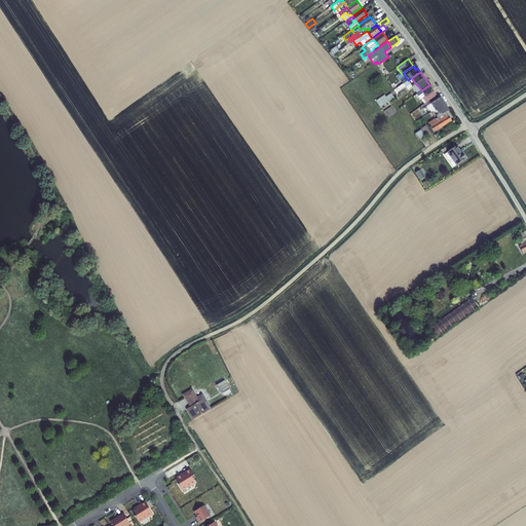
[(412,86),(415,83),(411,78),(408,80),(403,84),(403,83),(393,89),(397,94),(406,86),(408,89),(412,86)]
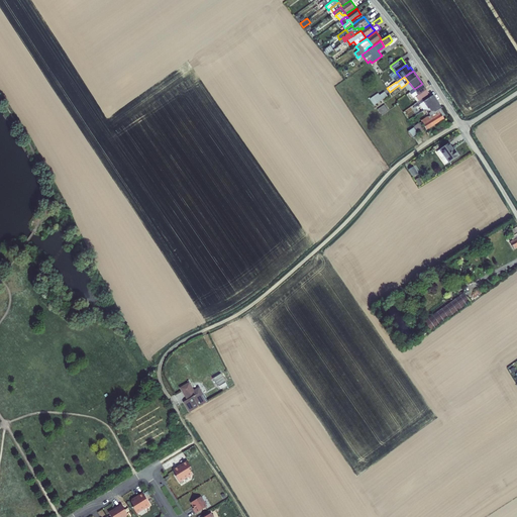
[(410,92),(414,89),(410,84),(408,82),(405,85),(410,92)]
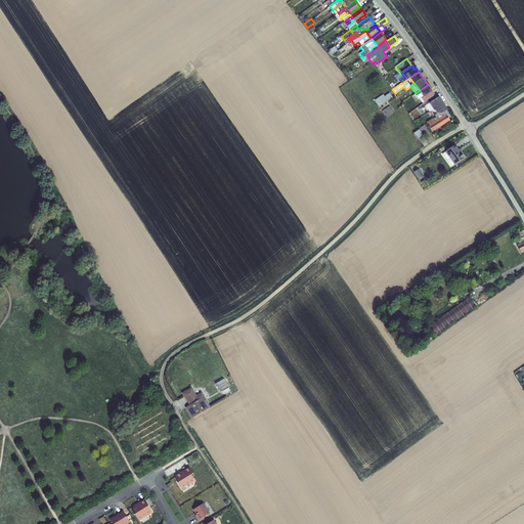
[(420,90),(424,96),(432,90),(428,85),(420,90)]
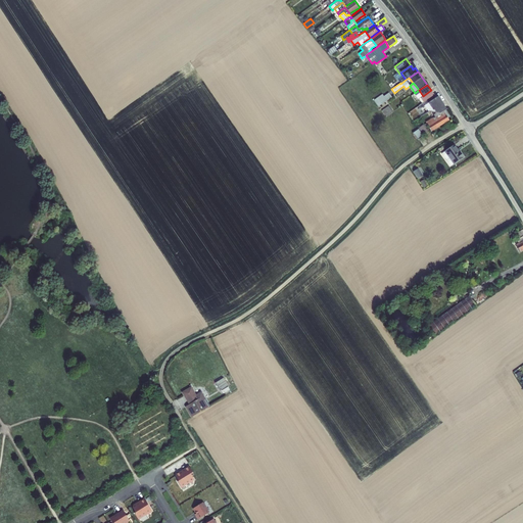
[(423,96),(419,90),(415,93),(419,99),(421,98),(423,96)]
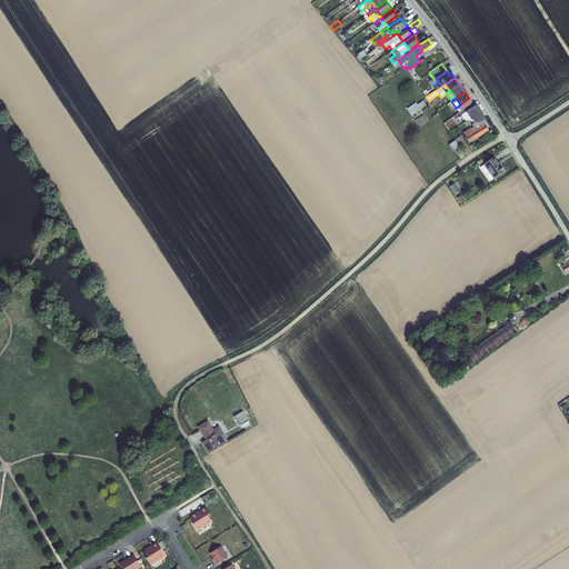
[(472,103),(469,98),(460,105),(458,107),(461,111),(472,103)]
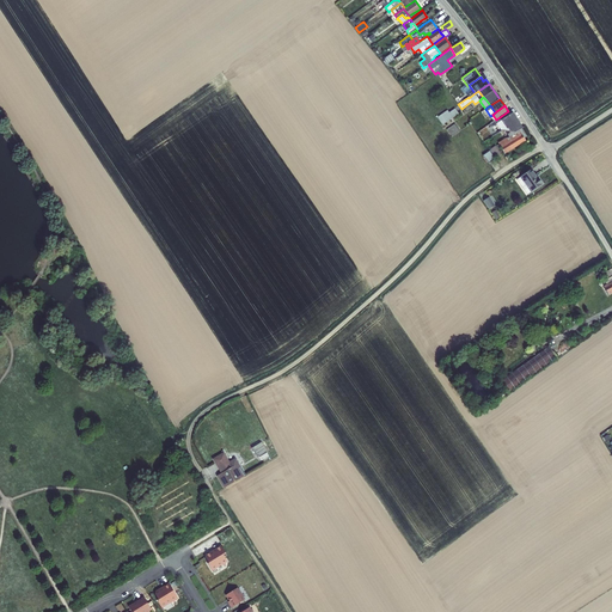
[(438,117),(442,124),(459,114),(456,108),(448,112),(447,110),(438,117)]
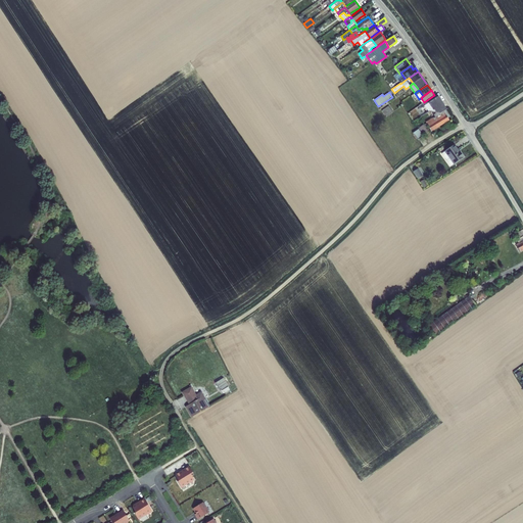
[(429,111),(436,112),(434,109),(433,110),(428,102),(436,97),(434,95),(424,102),(419,105),(421,108),(425,105),(428,111),(429,111)]
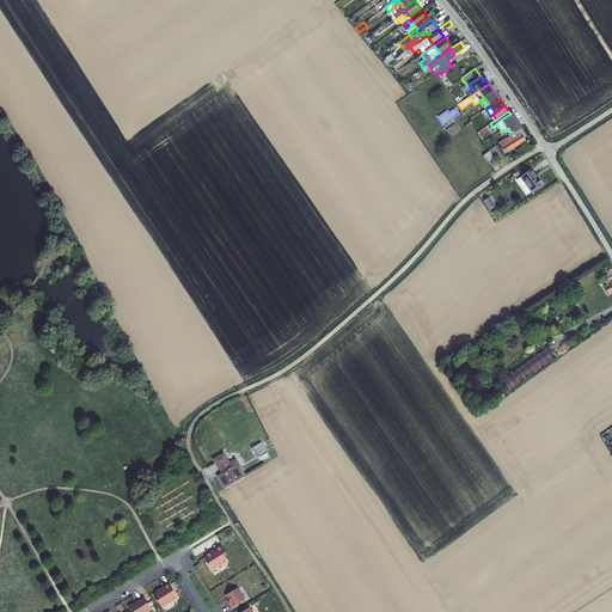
[(521,128),(522,128),(513,112),(510,114),(501,120),(507,129),(508,128),(510,132),(514,133),(521,128)]
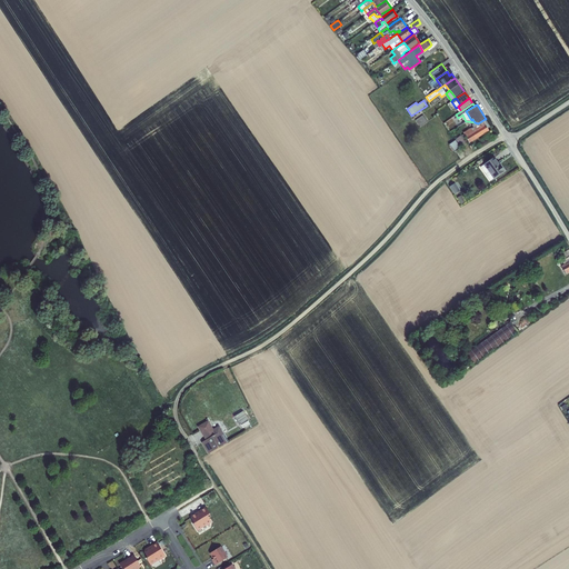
[(422,115),(416,120),(420,127),(427,122),(422,115)]
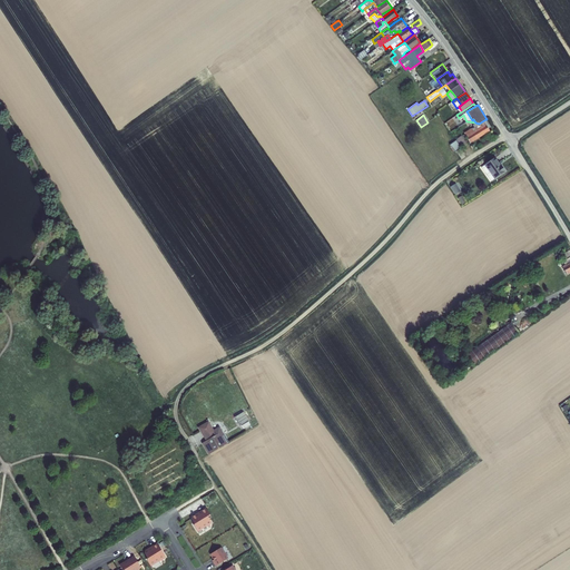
[(475,123),(472,125),(474,127),(483,123),(488,129),(491,127),(485,119),(479,124),(475,123)]
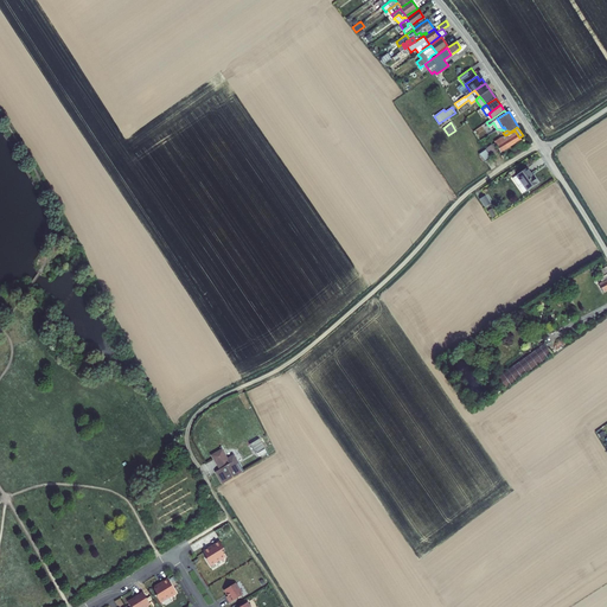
[(500,152),(522,140),(519,138),(515,131),(505,135),(493,141),(500,152)]
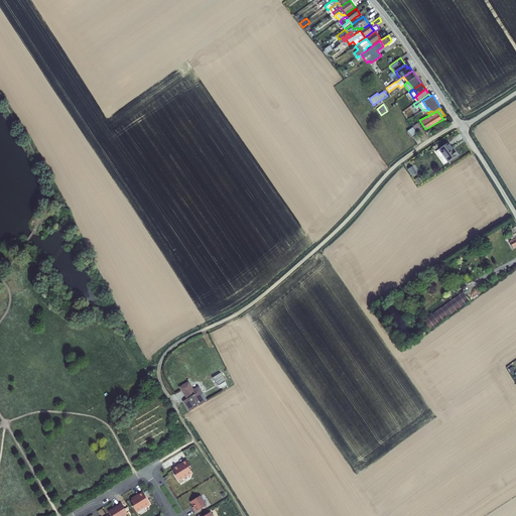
[(413,126),(417,133),(422,129),(417,123),(413,126)]
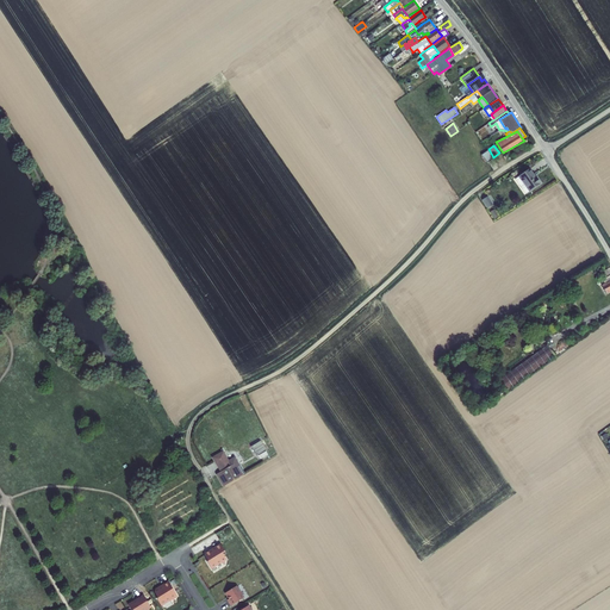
[(481,155),(487,162),(493,159),(489,150),(481,155)]
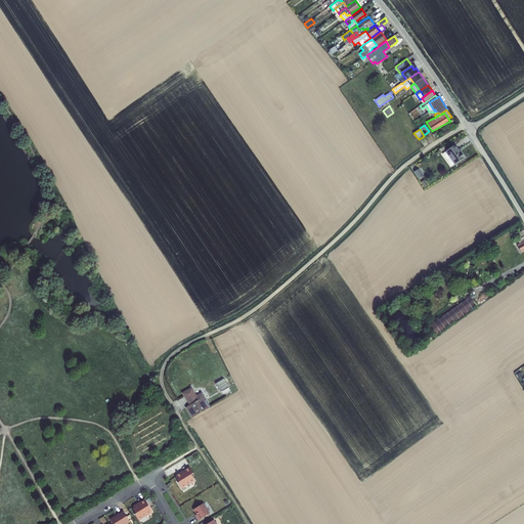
[(454,165),(465,158),(454,144),(444,151),(445,151),(454,165)]
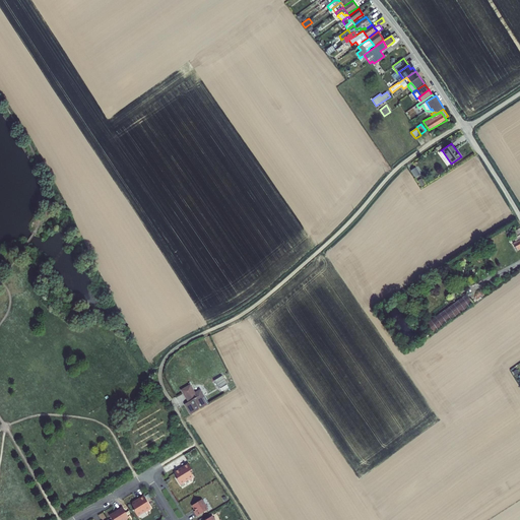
[(451,164),(442,150),(439,152),(448,165),(451,164)]
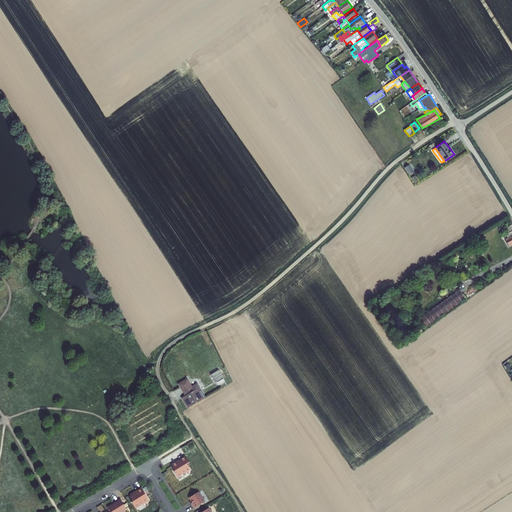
[(404,168),(409,175),(414,172),(409,165),(404,168)]
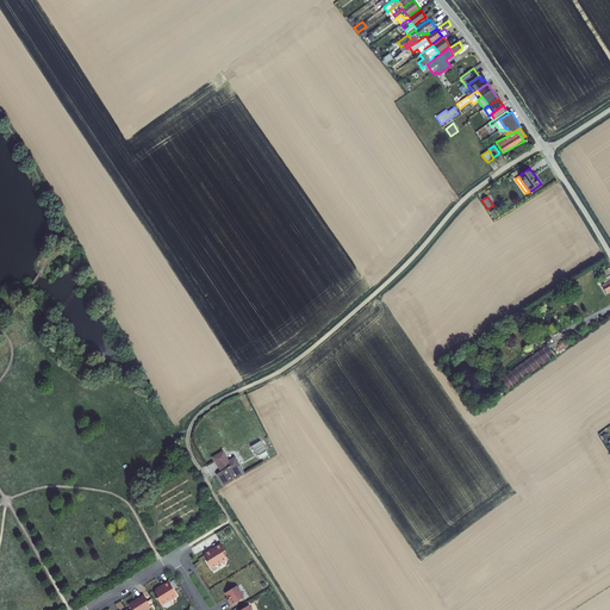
[(497,380),(506,392),(555,358),(547,344),(497,380)]
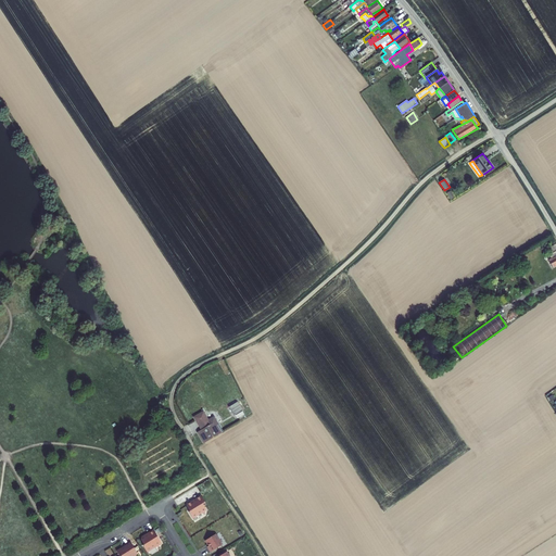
[(236,415),(242,411),(237,402),(234,404),(230,406),(223,411),(225,415),(231,411),(232,414),(235,413),(236,415)]
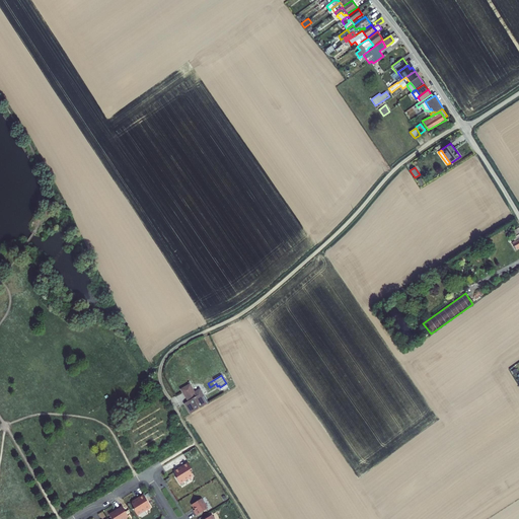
[(199,390),(207,403),(208,402),(200,388),(195,391),(190,383),(179,389),(187,401),(183,403),(190,414),(195,411),(189,400),(187,397),(199,390)]
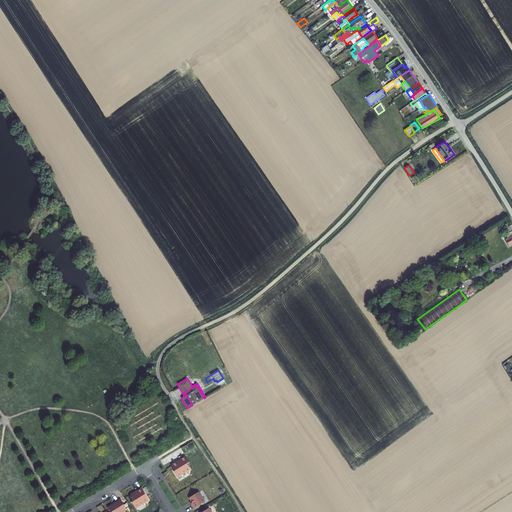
[(186,395),(192,405),(204,398),(196,385),(184,392),(186,395)]
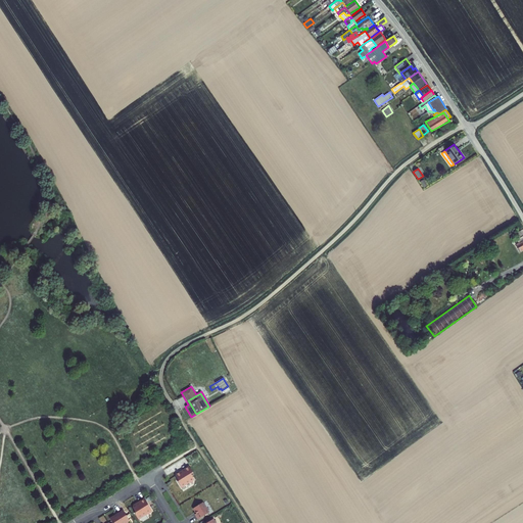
[(193,480),(194,480),(191,474),(193,473),(189,467),(182,471),(183,472),(179,474),(176,473),(175,476),(177,479),(177,481),(181,487),(189,482),(191,483),(192,482),(193,480)]
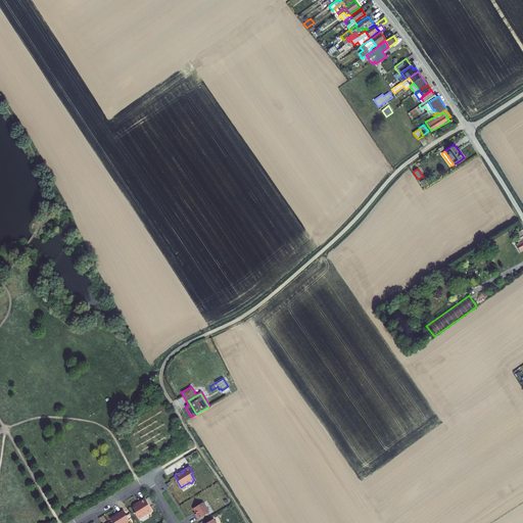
[(150,512),(151,511),(144,498),(139,502),(140,503),(137,505),(133,505),(132,508),(134,511),(134,513),(138,519),(147,514),(148,514),(150,513),(150,512)]
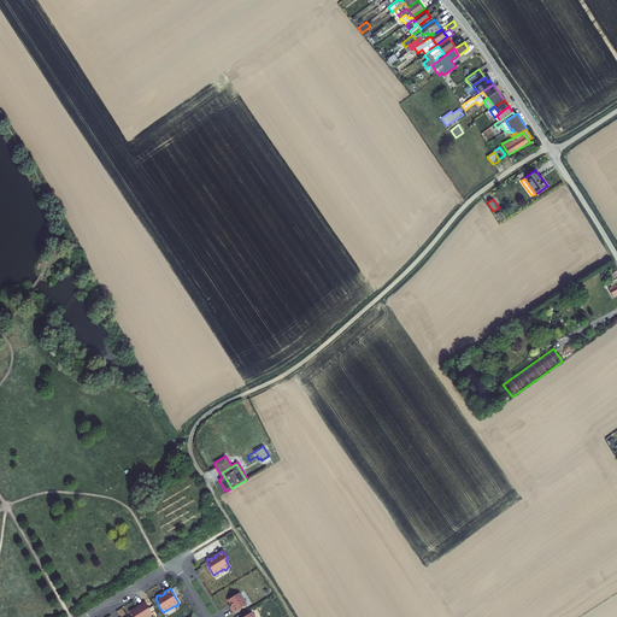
[(230,609),(233,613),(246,605),(239,593),(228,600),(231,606),(233,607),(230,609)]
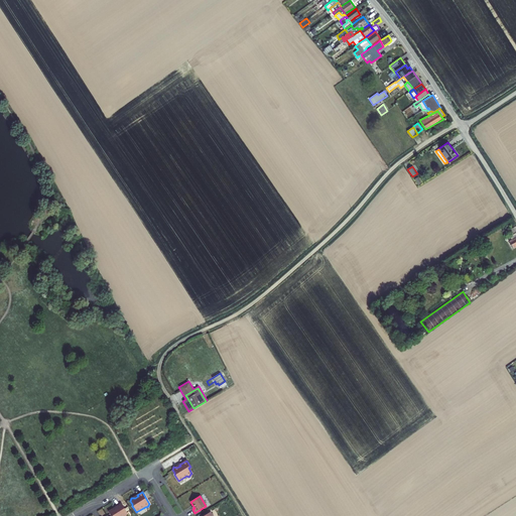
[(113,509),(108,512),(110,515),(124,515),(127,514),(121,504),(115,507),(116,508),(113,509)]
